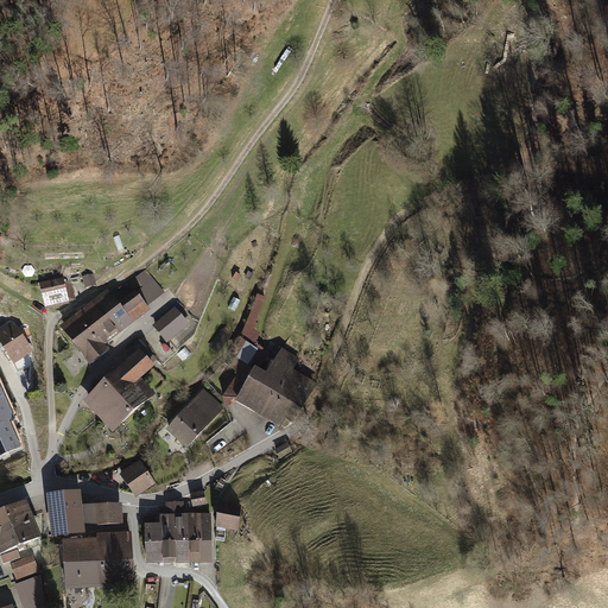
[(126,257),(115,261),(118,266),(128,261),(126,257)]
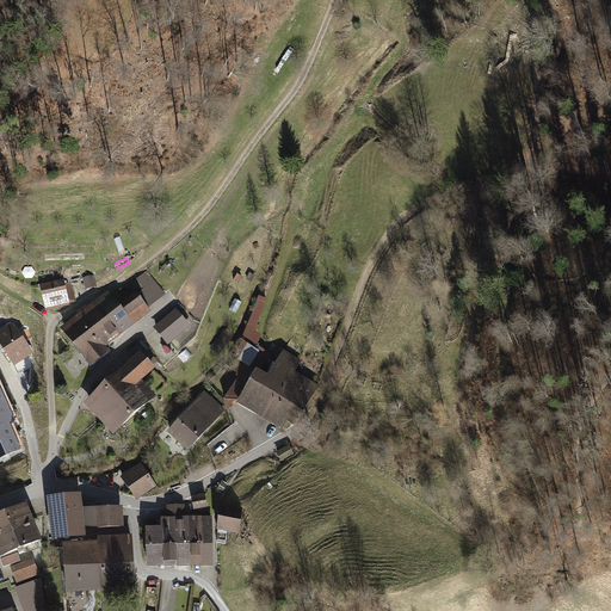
[(136,294),(148,308),(165,294),(147,271),(129,284),(136,294)]
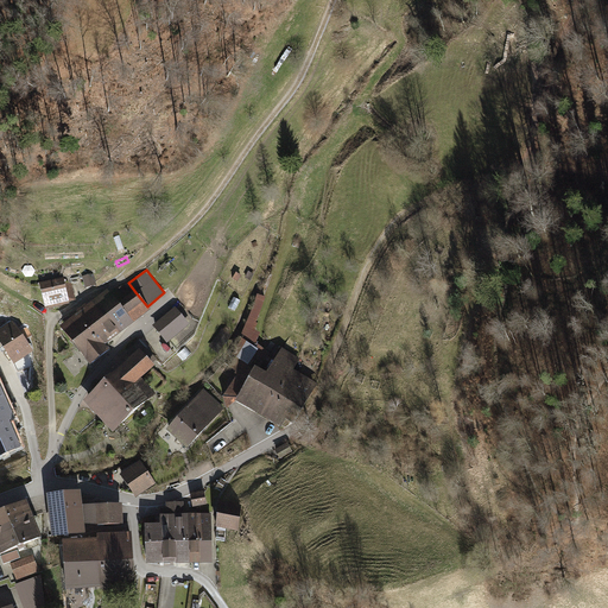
[(63,278),(39,284),(45,310),(69,305),(68,302),(75,301),(71,283),(64,284),(63,278)]
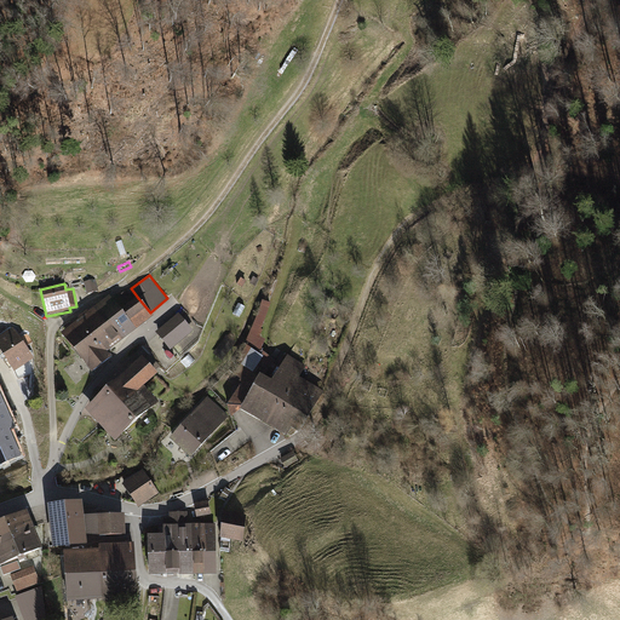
[(102,303),(63,333),(75,349),(138,298),(131,288),(130,287),(113,300),(110,297),(102,303)]
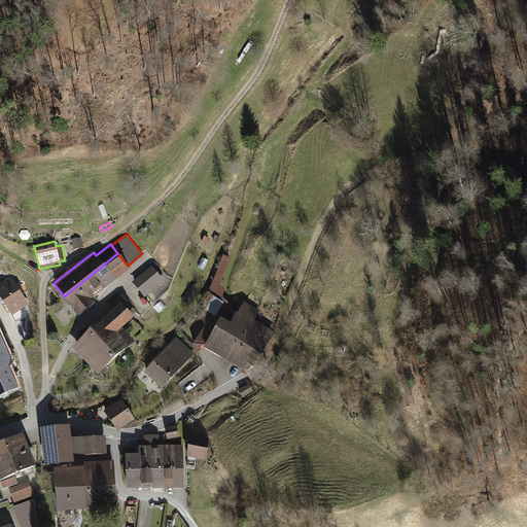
[(117,253),(64,296),(67,301),(78,315),(95,302),(91,297),(130,268),(128,266),(117,253)]
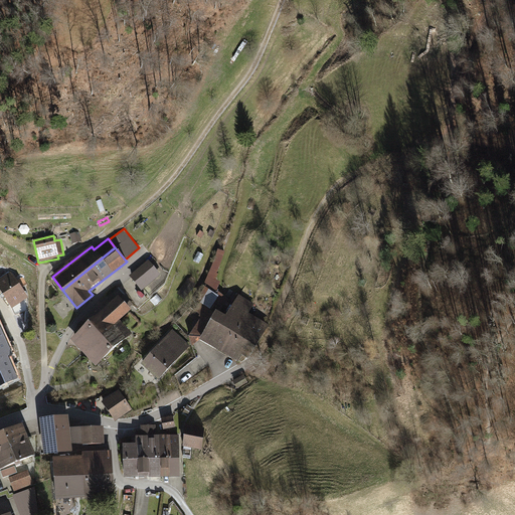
[(235,302),(216,291),(220,282),(215,280),(218,274),(216,273),(224,251),(219,249),(204,286),(205,287),(197,300),(200,303),(194,310),(203,317),(189,335),(192,347),(199,340),(217,310),(227,316),(235,302)]
